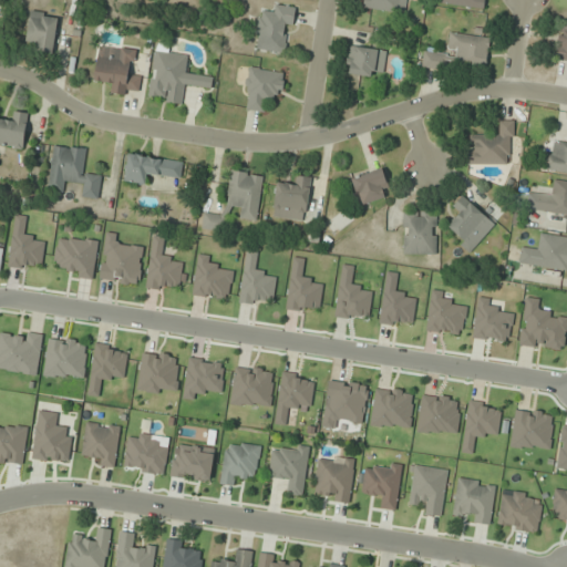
[(405,0),(364,0),(363,8),(404,13),(405,0)]
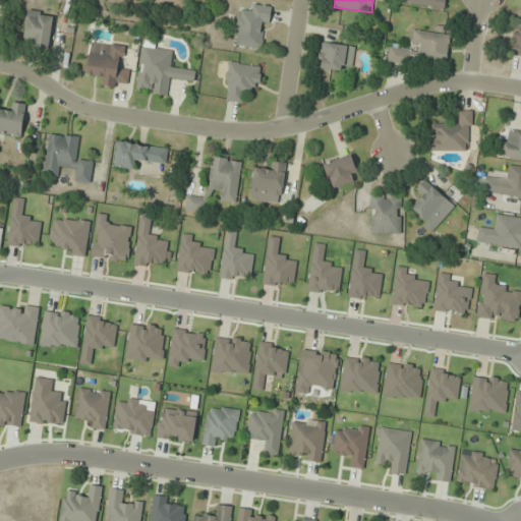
[(446,8),(447,0),(404,0),(404,4),(446,8)]
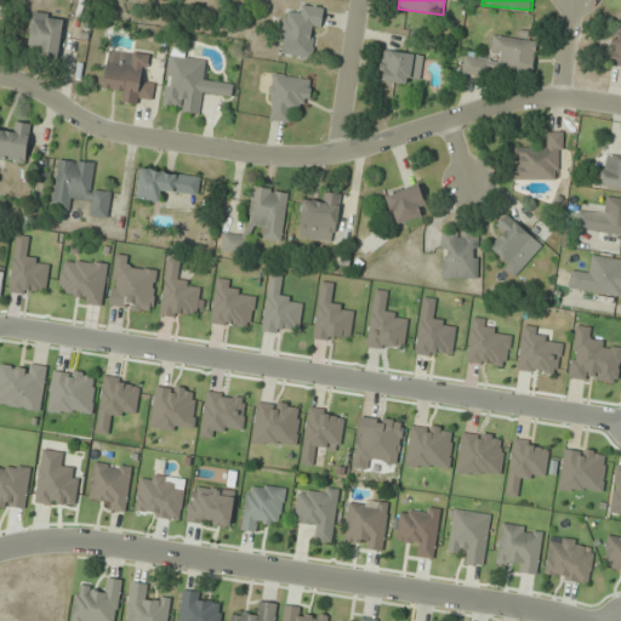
[(323,7),(298,5),(297,16),(284,15),(280,55),(318,58),(323,7)]
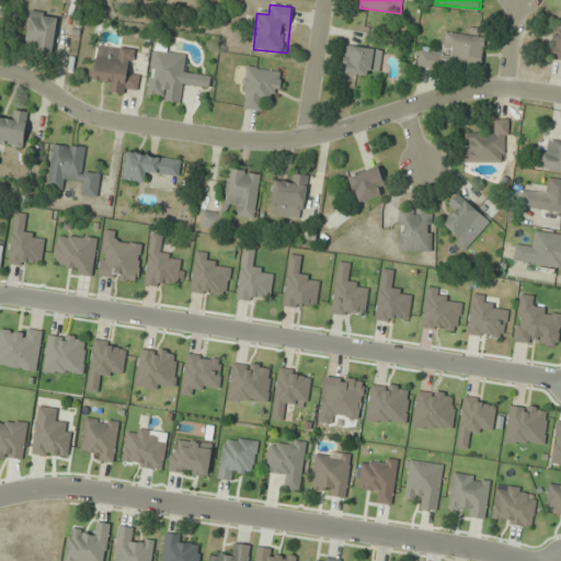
[(53,54),(58,15),(31,12),(26,43),(34,43),(34,50),(53,54)]
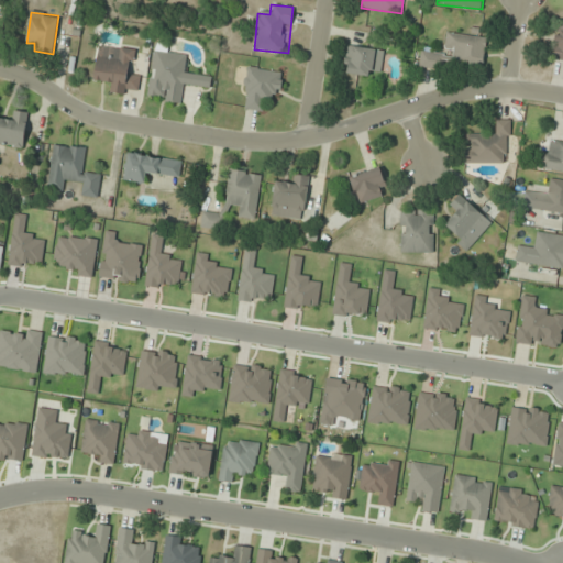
[(562,22),(558,22),(552,59),(562,61),(562,22)]
